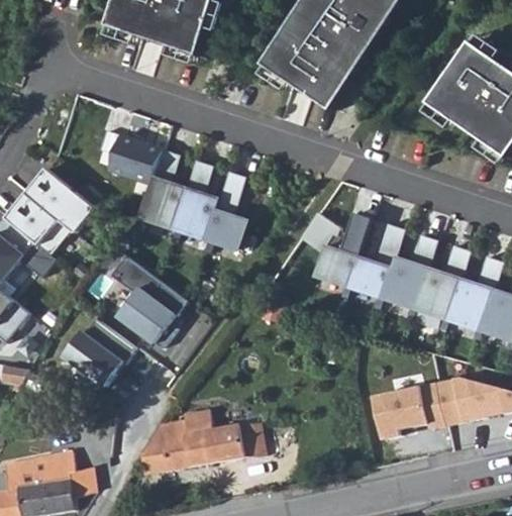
[(118,0),(110,25),(112,26),(139,35),(172,45),(200,56),(209,28),(218,1),(218,0),(118,0)]
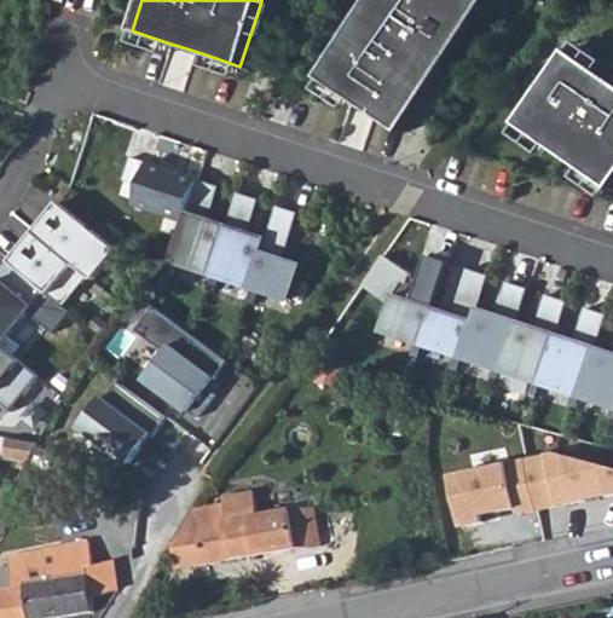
[(369,0),(318,78),(321,80),(351,99),(399,132),(486,0),(369,0)]
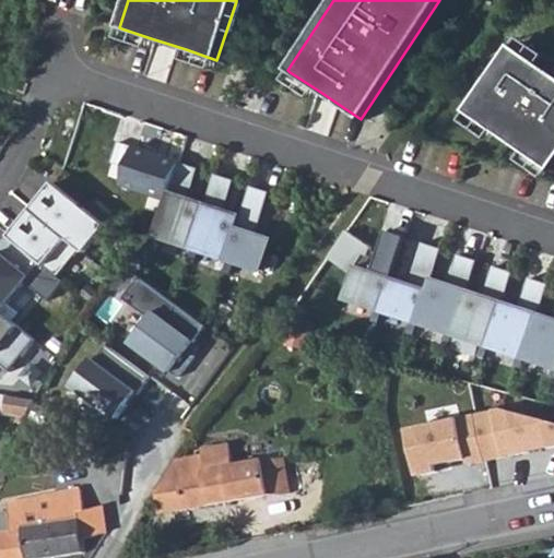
[(247,4),(236,1),(226,31),(236,34),(247,4)]
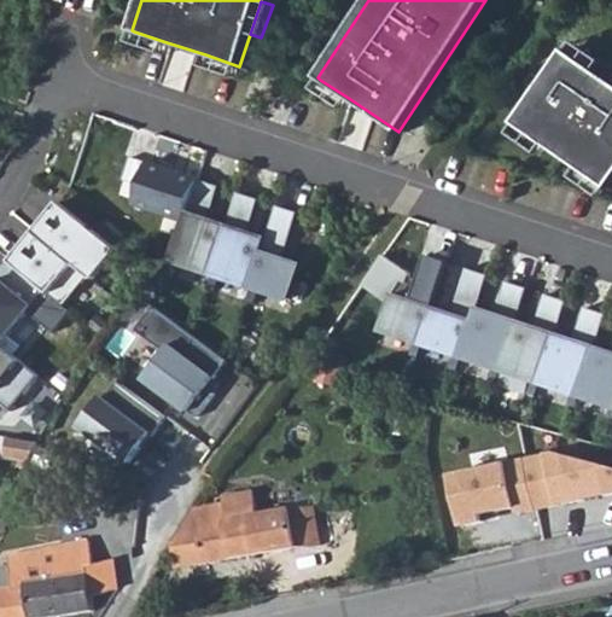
[(167,42),(134,31),(130,42),(163,53),(167,42)]
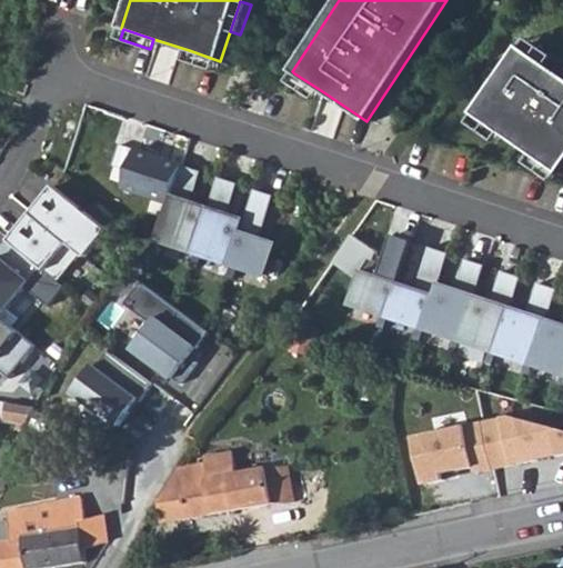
[(562,78),(516,46),(470,112),(472,115),(499,132),(528,153),(554,171),(555,172),(562,162),(562,78)]
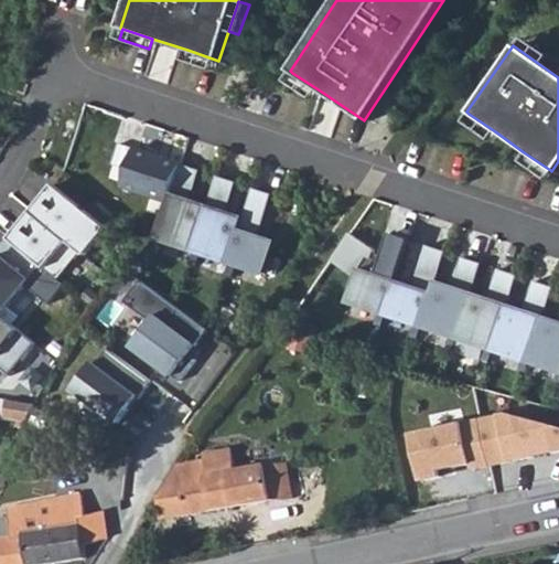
[(218,61),(187,50),(184,61),(214,71),(218,61)]
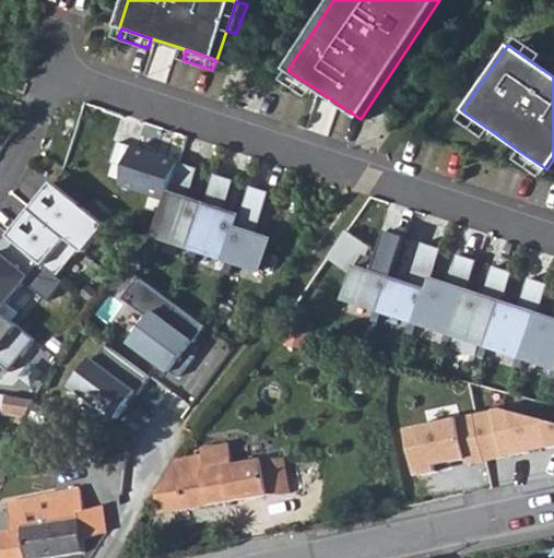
[(290,72),(284,81),(310,98),(317,90),(290,72)]
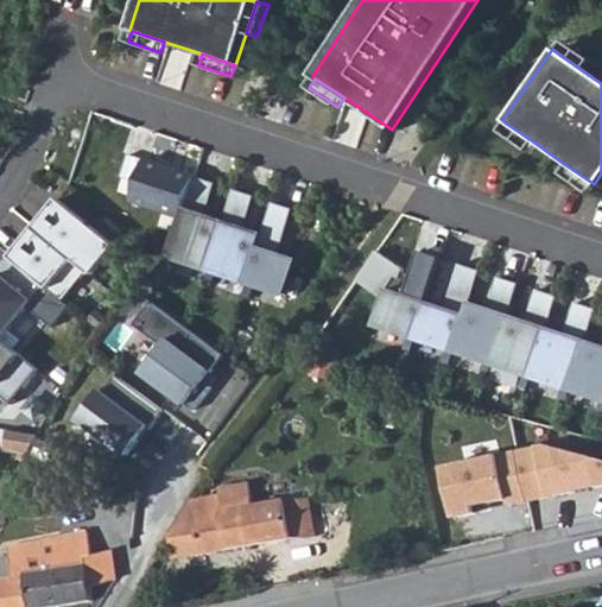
[(533,141),(505,122),(498,132),(526,151),(533,141)]
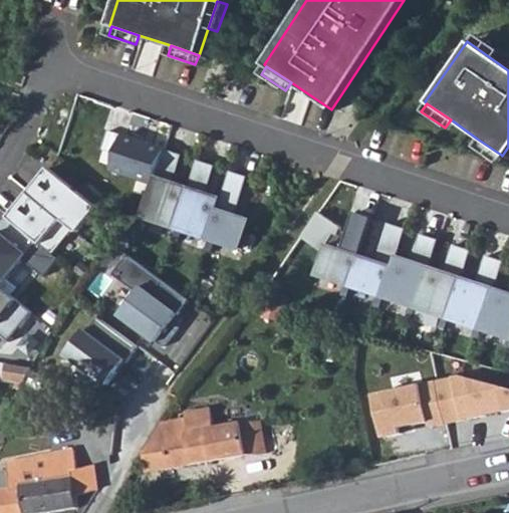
[(148,184),(160,149),(103,130),(96,150),(111,154),(105,170),(148,184)]
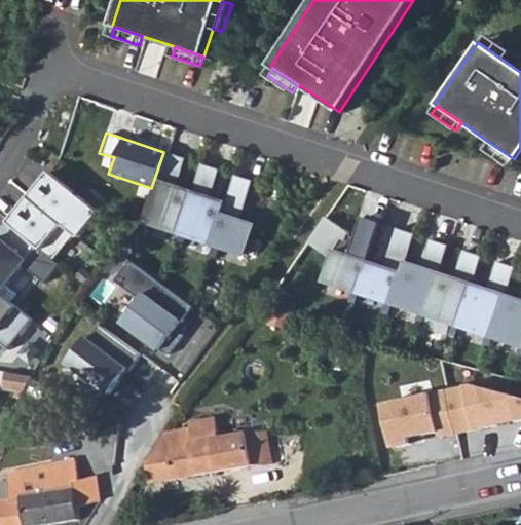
[(513,158),(488,142),(482,150),(507,166),(513,158)]
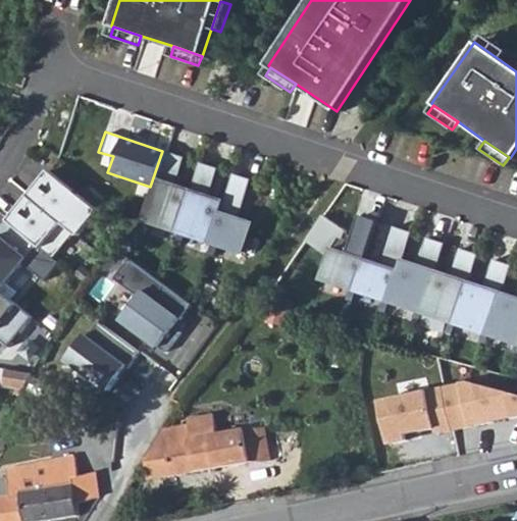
[(171,186),(181,157),(162,151),(150,187),(140,219),(146,221),(173,230),(183,201),(167,197),(171,186)]
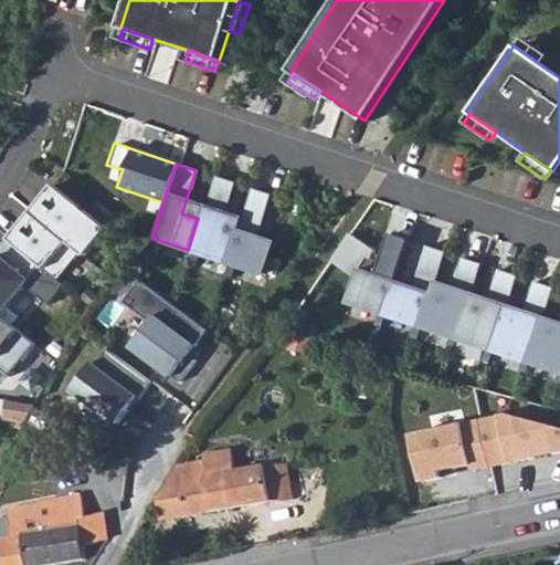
[(230,181),(210,175),(200,206),(201,206),(198,218),(188,250),(194,252),(223,261),(234,230),(217,225),(220,212),(230,181)]
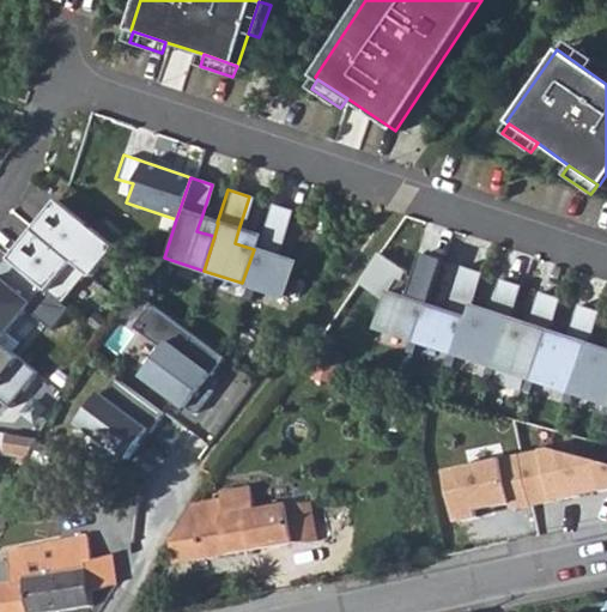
[(254,249),(242,283),(249,285),(283,296),(293,262),(274,256),(289,210),(267,203),(256,236),(258,236),(254,249)]
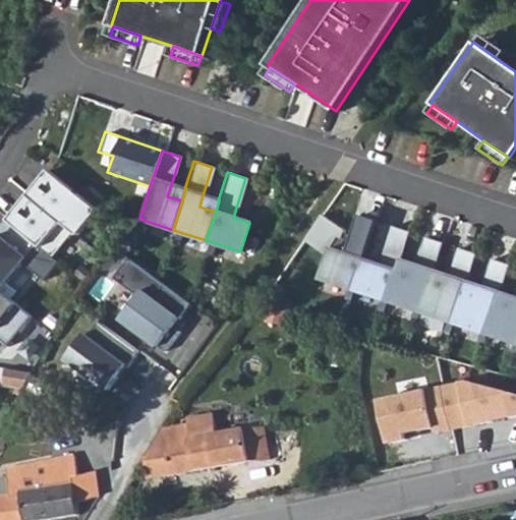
[(94,216),(45,175),(24,198),(69,236),(73,240),(94,216)]
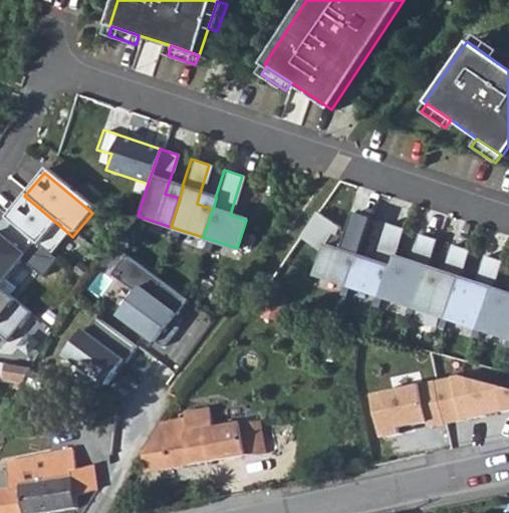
[(182,187),(169,183),(165,194),(180,198),(183,187),(182,187)]
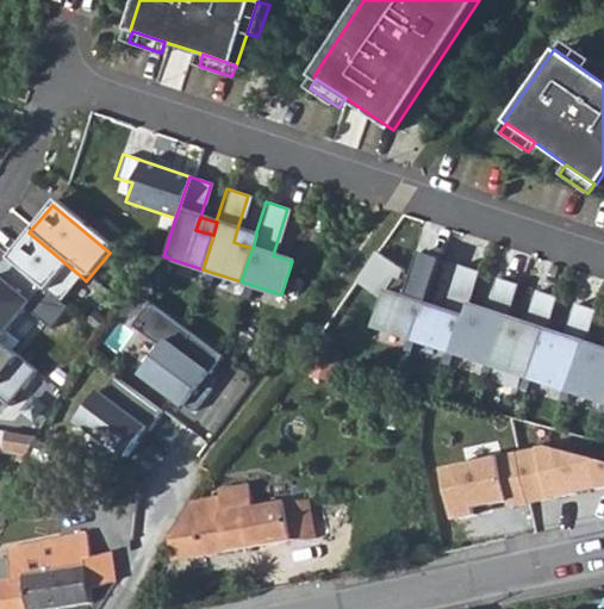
[(255,235),(237,229),(234,242),(253,248),(256,235),(255,235)]
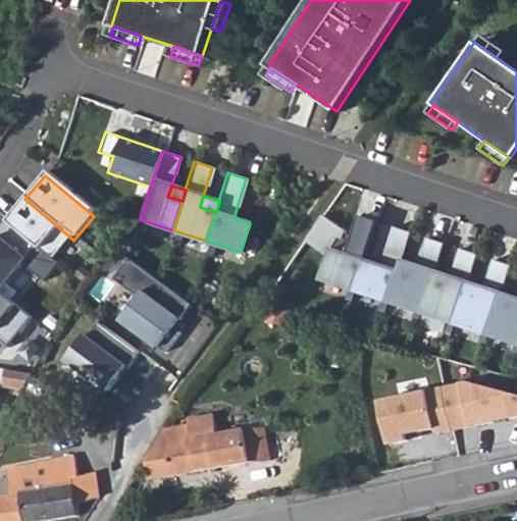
[(24,199),(3,224),(33,249),(48,261),(69,237),(24,199)]
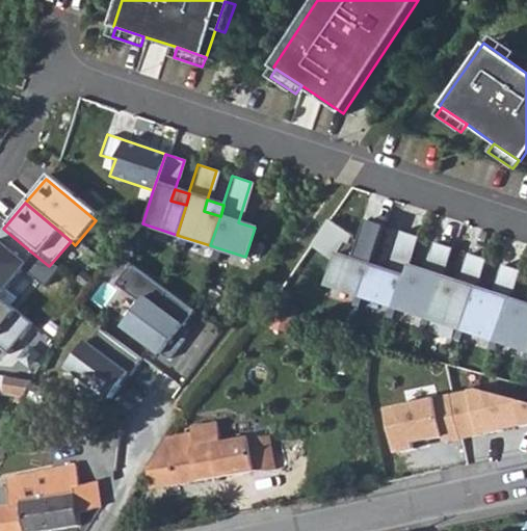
[(368,265),(381,224),(365,219),(351,260),(334,254),(324,283),(358,294),(368,265)]
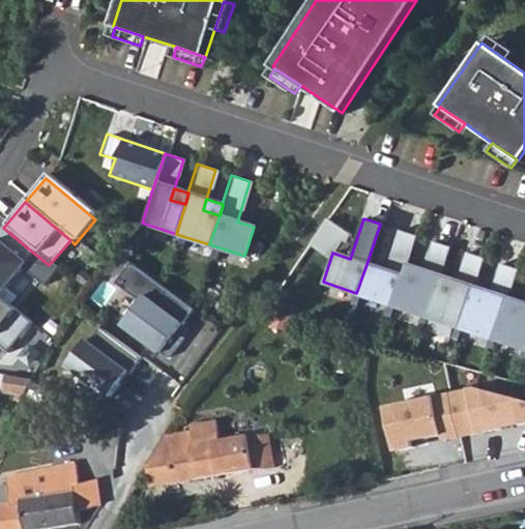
[(148,225),(142,223),(138,235),(144,237),(148,225)]
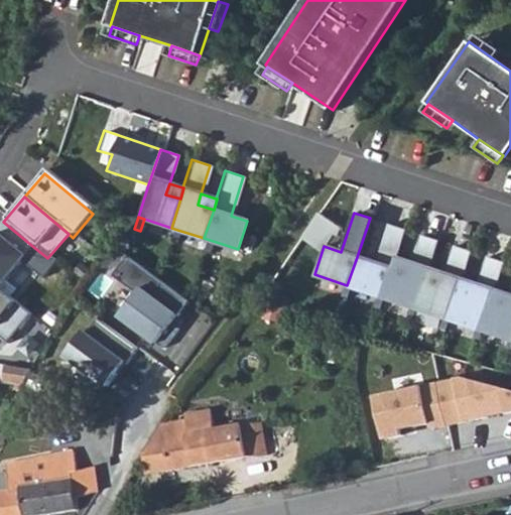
[(32,246),(3,222),(0,225),(0,284),(32,246)]
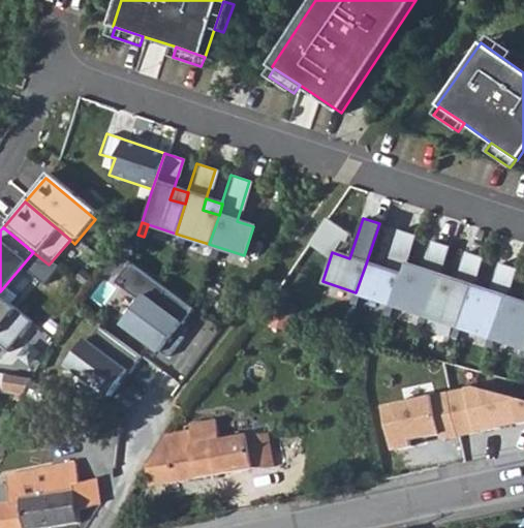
[(366,264),(356,292),(390,303),(399,274),(403,264),(413,235),(395,228),(382,269),(366,264)]
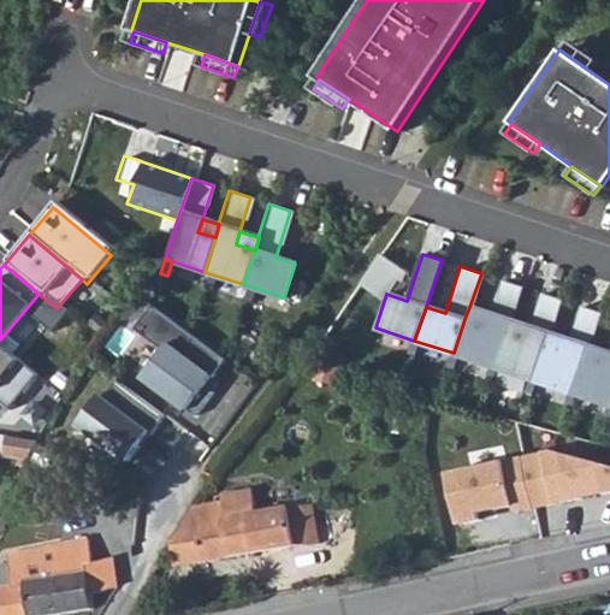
[(212,275),(205,272),(200,287),(207,289),(212,275)]
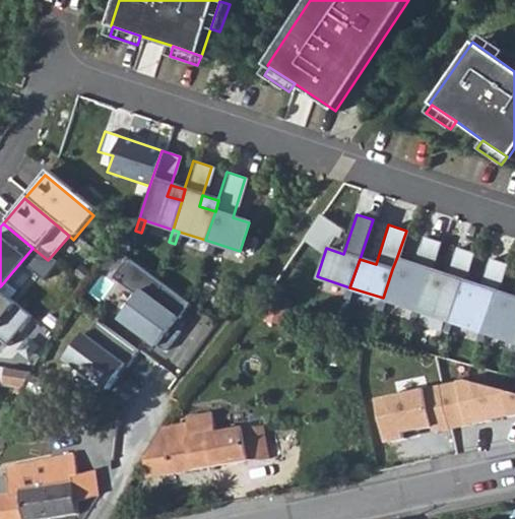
[(392,269),(383,298),(416,309),(426,280),(430,270),(439,242),(422,236),(412,264),(408,275),(392,269)]
